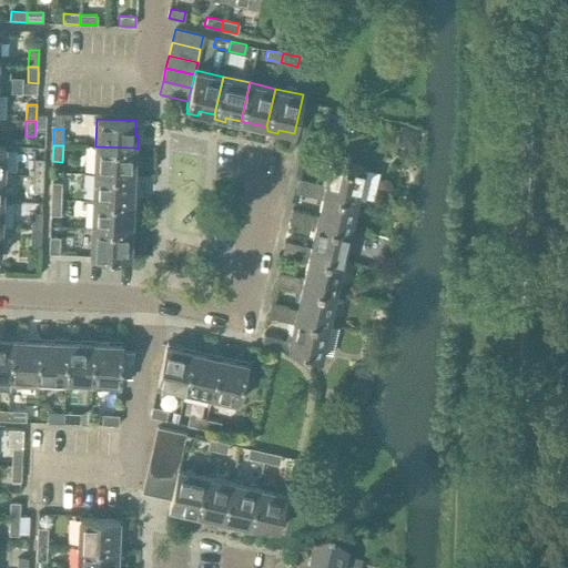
[(95,146),(94,174),(133,175),(137,175),(137,162),(134,162),(134,148),(95,146)]
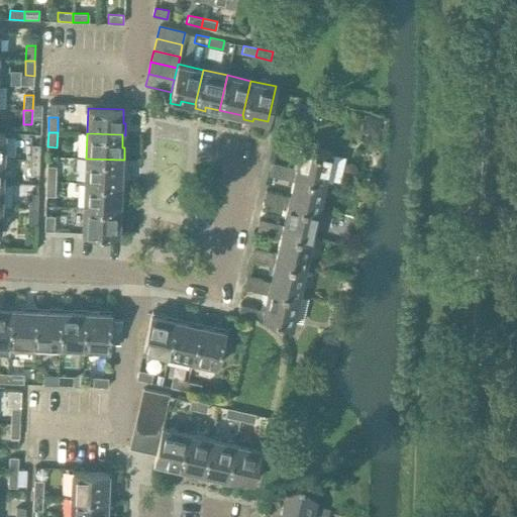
[(30,160),(39,160),(40,145),(31,144),(30,160)]
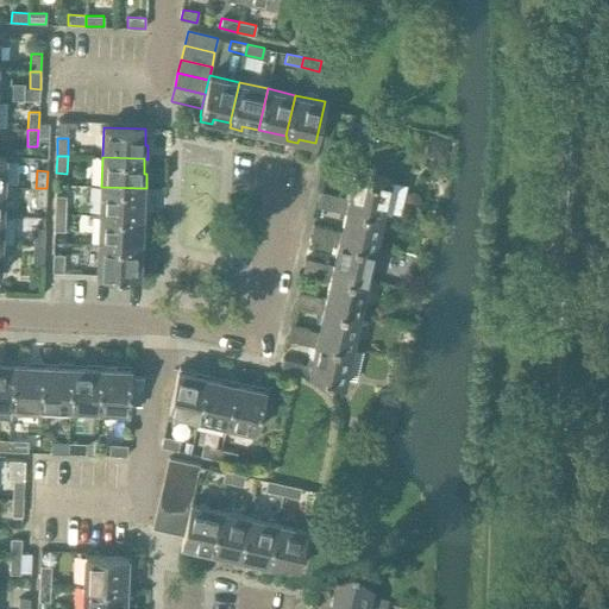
[(397,181),(372,175),(355,170),(349,198),(321,190),(318,206),(344,212),(346,203),(383,212),(383,213),(390,215),(390,211),(399,213),(406,183),(397,182),(397,181)]
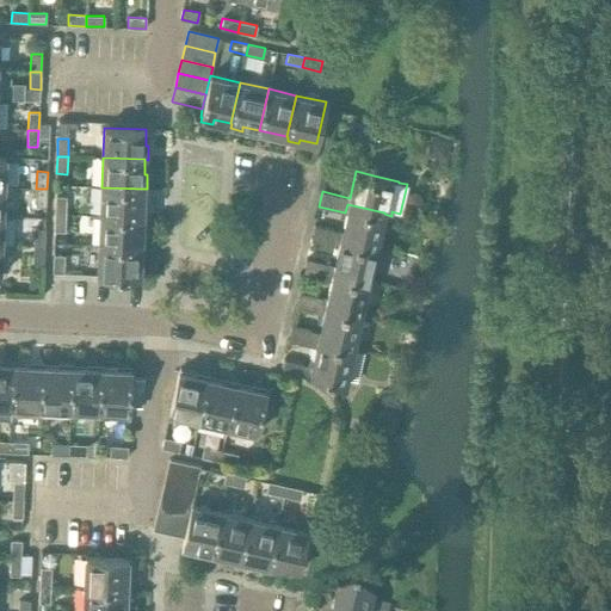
[(102,187),(100,216),(142,217),(146,217),(146,204),(143,203),(143,189),(102,187)]
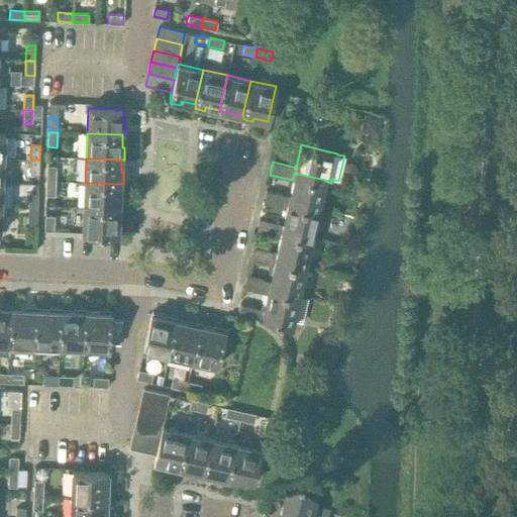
[(39,160),(30,160),(29,175),(38,175),(39,160)]
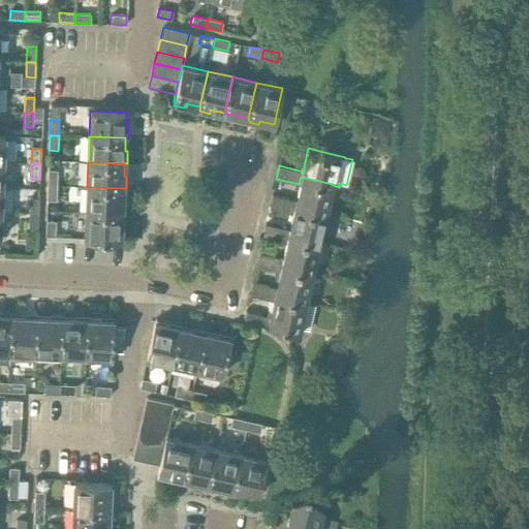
[(48,186),(57,186),(57,170),(48,170),(48,186)]
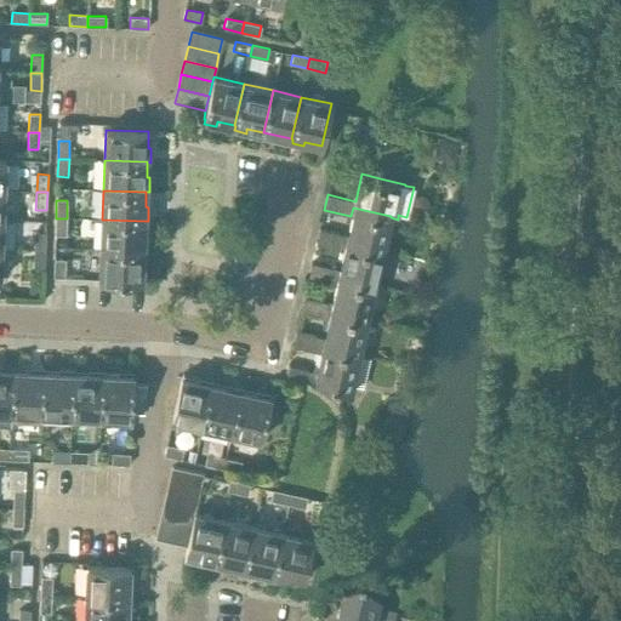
[(382,251),(391,217),(391,216),(353,208),(351,216),(352,216),(347,235),(319,229),(317,244),(345,250),(346,243),(382,251)]
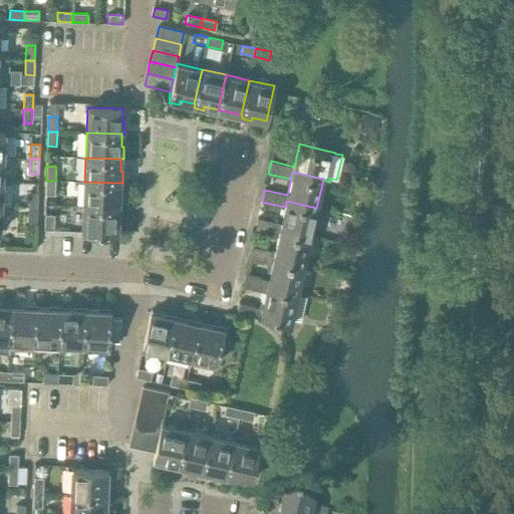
[(55,181),(46,181),(45,195),(54,196),(55,181)]
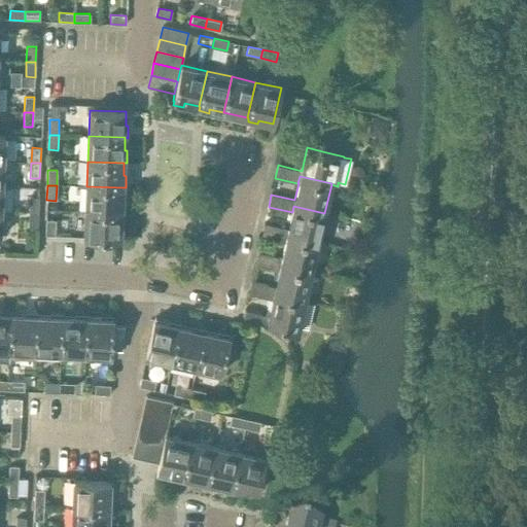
[(86,186),(85,211),(121,213),(125,213),(125,201),(123,201),(123,187),(86,186)]
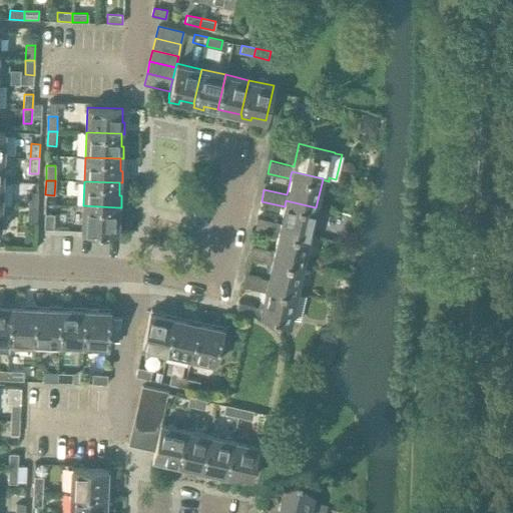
[(28,207),(37,207),(37,192),(29,192),(28,207)]
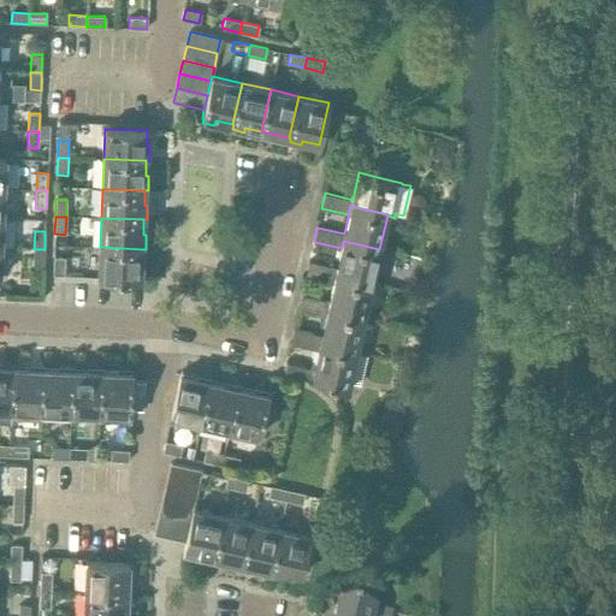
[(372,283),(379,249),(343,241),(342,248),(337,267),(309,261),(306,276),(333,282),(335,274),(372,283)]
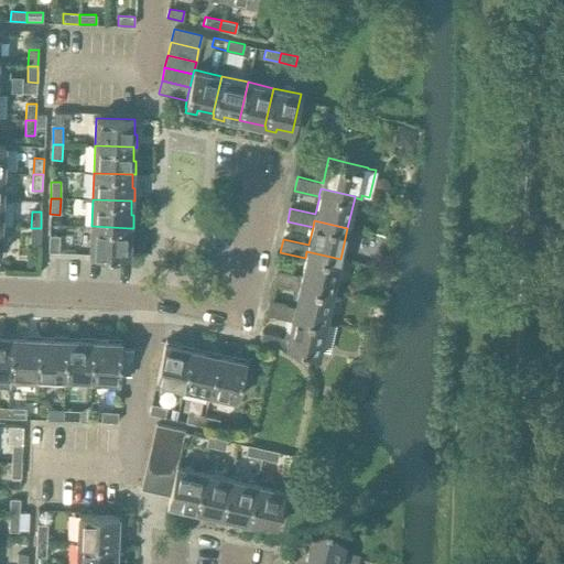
[(91,226),(90,255),(129,256),(132,256),(132,243),(130,242),(130,228),(91,226)]
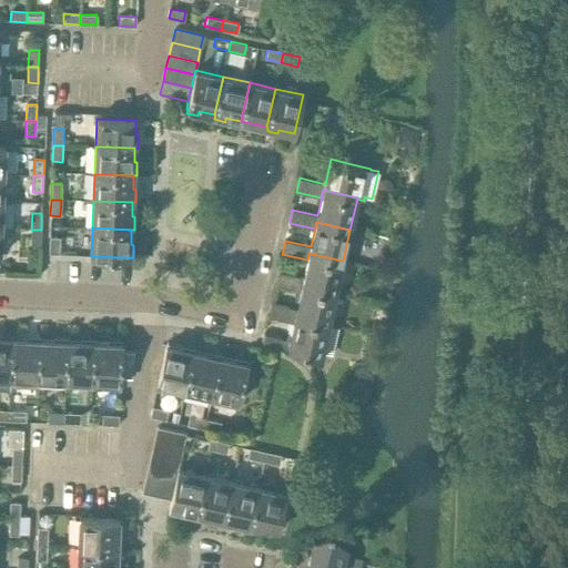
[(41,230),(31,230),(30,245),(40,246),(41,230)]
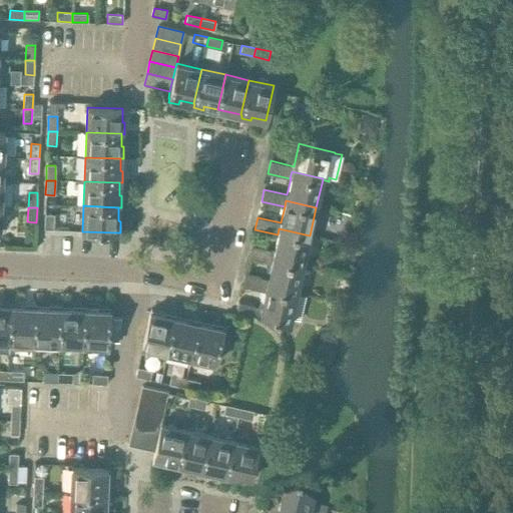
[(44,229),(53,229),(53,215),(45,214),(44,229)]
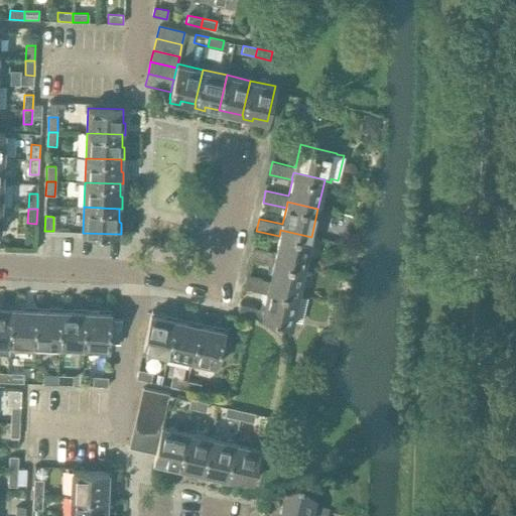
[(279,236),(276,252),(253,246),(250,259),(272,265),(274,258),(304,265),(311,237),(280,230),(279,236)]
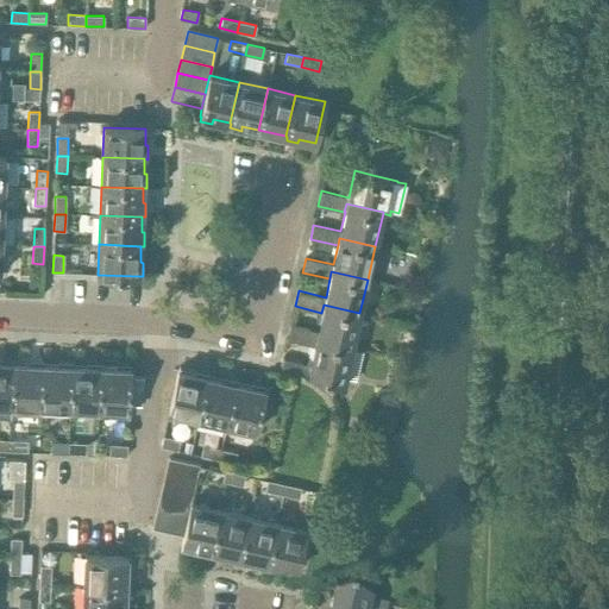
[(352,346),(359,313),(324,305),(321,313),(318,331),(290,325),(287,339),(314,345),(315,338),(352,346)]
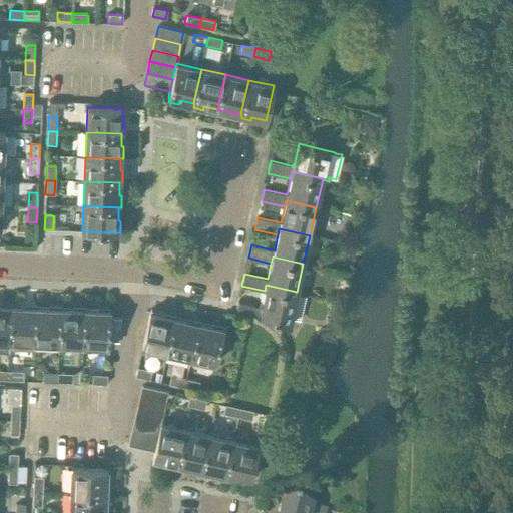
[(238,302),(236,309),(253,313),(290,321),(297,292),(266,285),(265,291),(261,307),(238,302)]
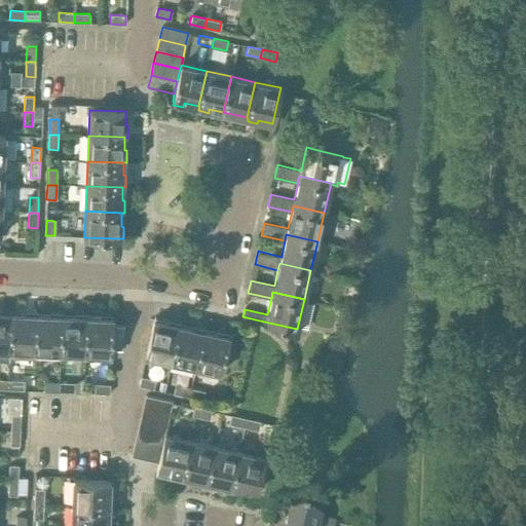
[(0,360),(9,361),(10,349),(12,313),(0,312),(0,309),(0,310),(0,309),(0,360)]
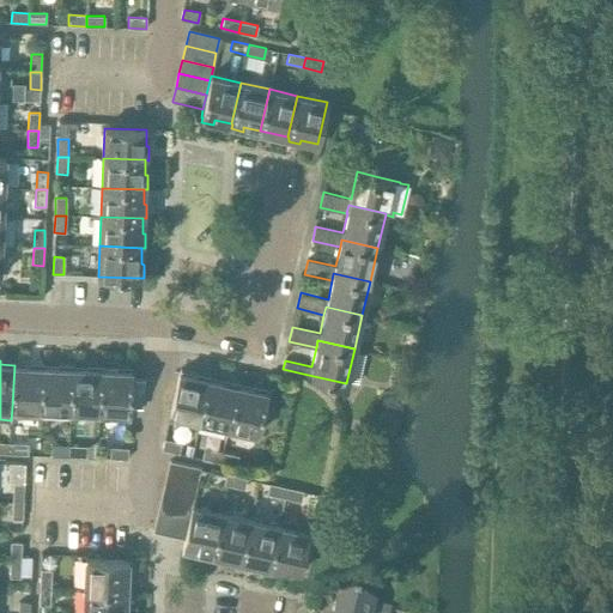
[(43,366),(14,365),(12,407),(41,408),(43,366)]
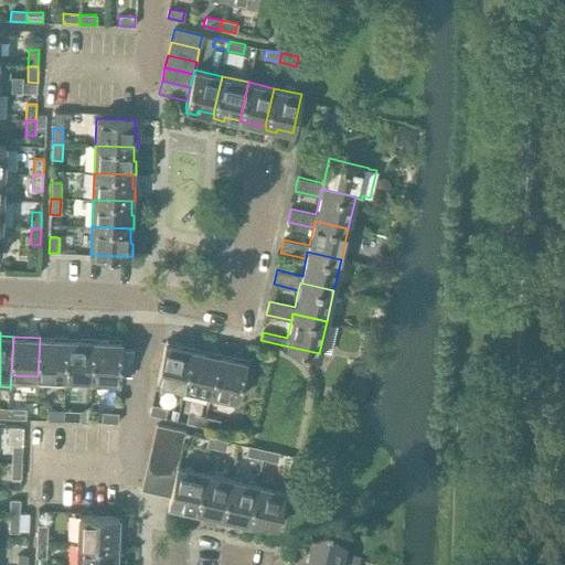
[(38,376),(64,379),(66,339),(40,338),(38,376)]
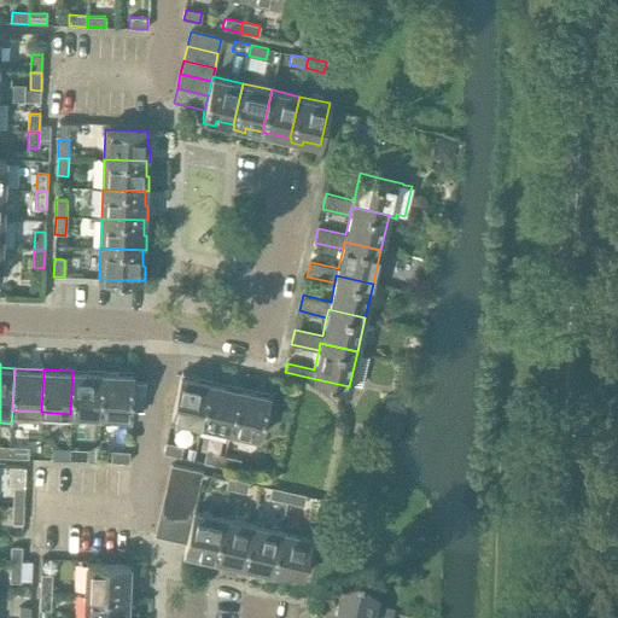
[(70,414),(100,415),(101,372),(73,371),(70,414)]
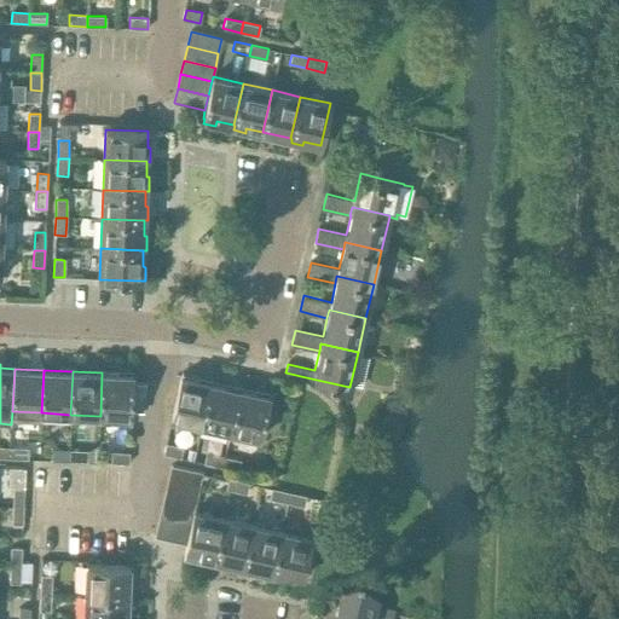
[(100,416),(131,417),(133,374),(102,372),(100,416)]
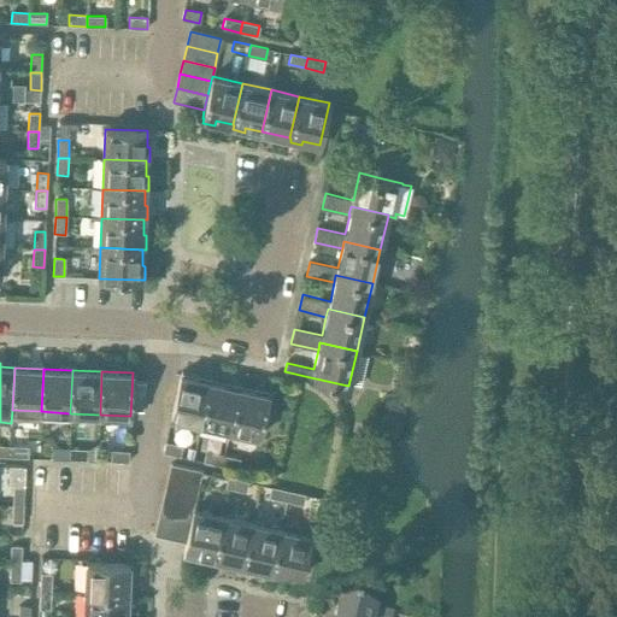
[(200,423),(210,381),(180,374),(170,416),(200,423)]
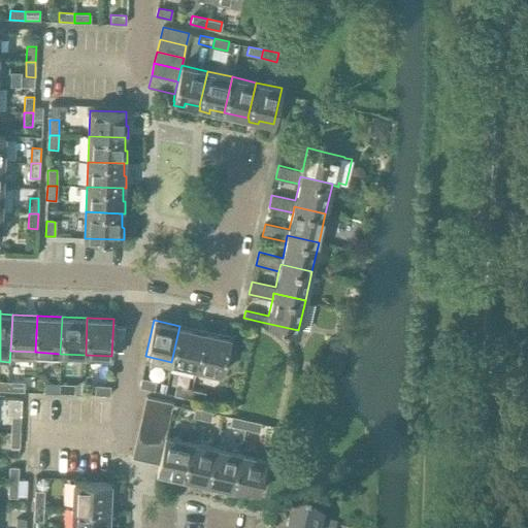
[(204,332),(179,326),(171,362),(196,367),(204,332)]
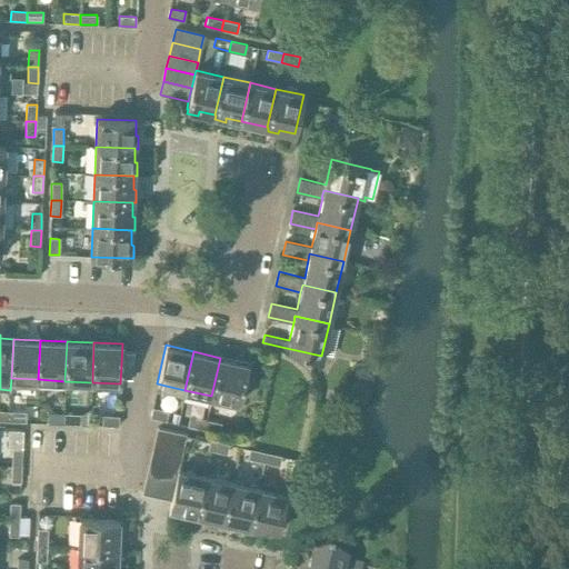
[(220,358),(211,396),(239,402),(248,363),(220,358)]
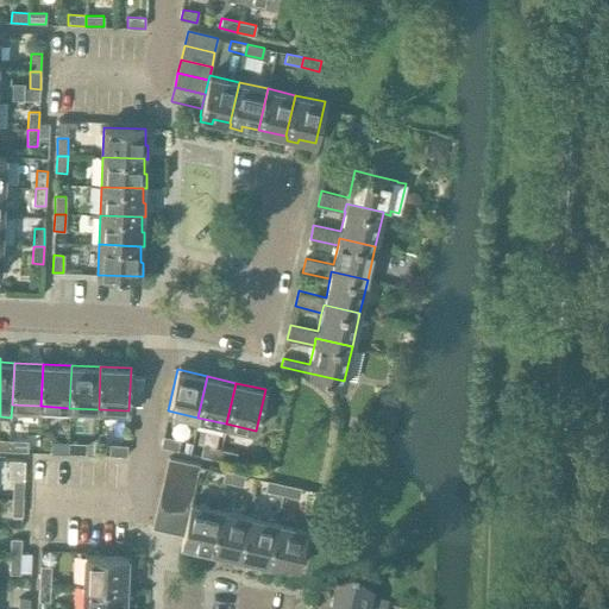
[(177,450),(180,440),(165,437),(163,447),(177,450)]
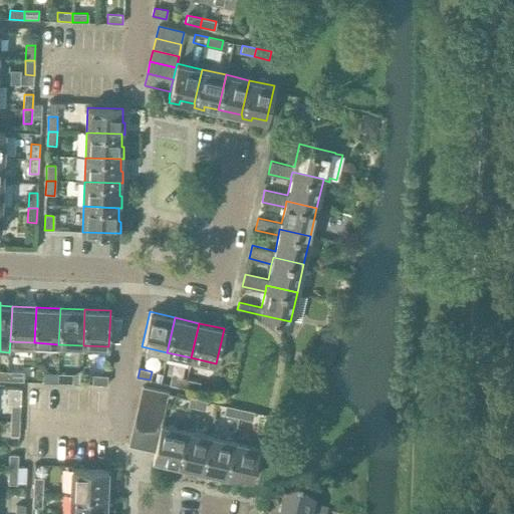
[(0,379),(8,380),(9,371),(0,370),(0,379)]
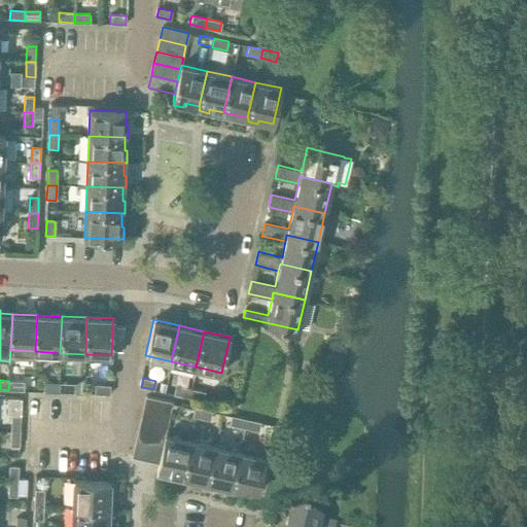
[(9,381),(8,390),(24,390),(24,381),(9,381)]
